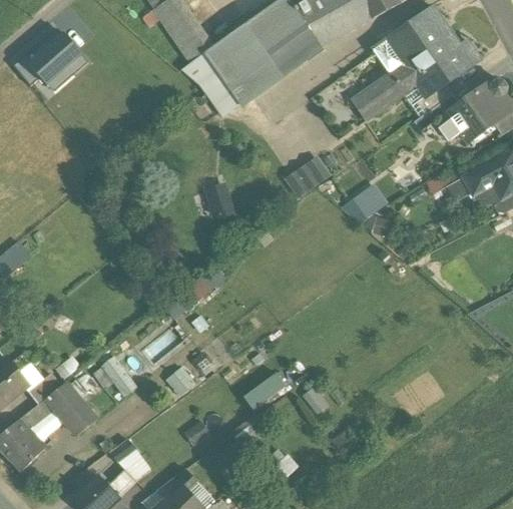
[(148,0),(153,9),(166,0),(148,0)]
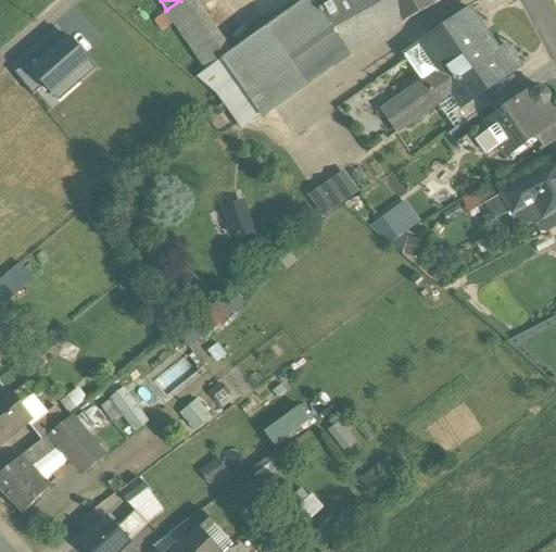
[(231,49),(197,0),(180,0),(166,10),(174,21),(199,55),(209,65),(222,55),(231,49)]
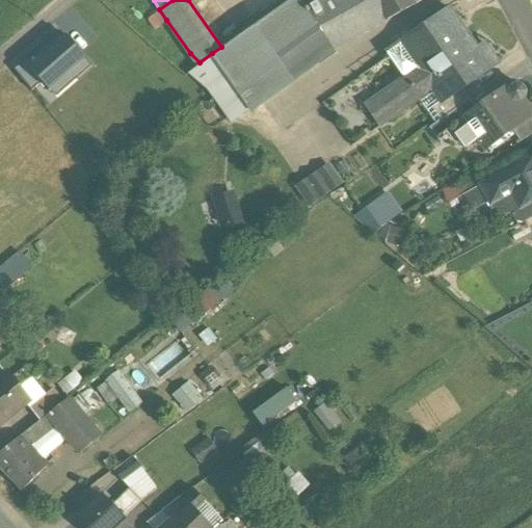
[(302,7),(298,0),(287,0),(221,47),(212,53),(229,78),(247,106),(328,49),(302,7)]
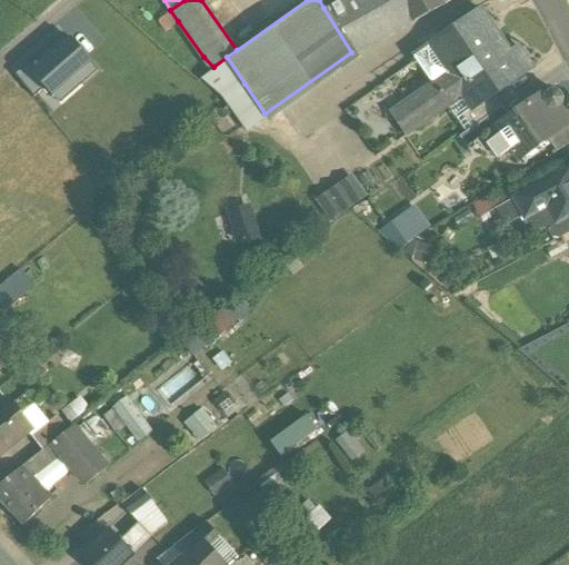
[(337,0),(323,8),(351,52),(413,20),(402,0),(337,0)]
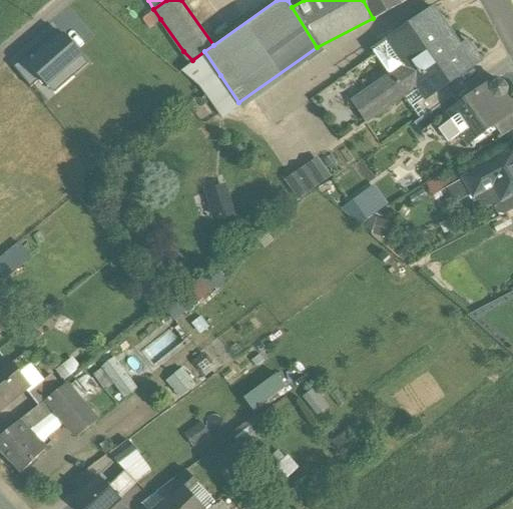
[(363,0),(373,18),(399,4),(397,0),(363,0)]
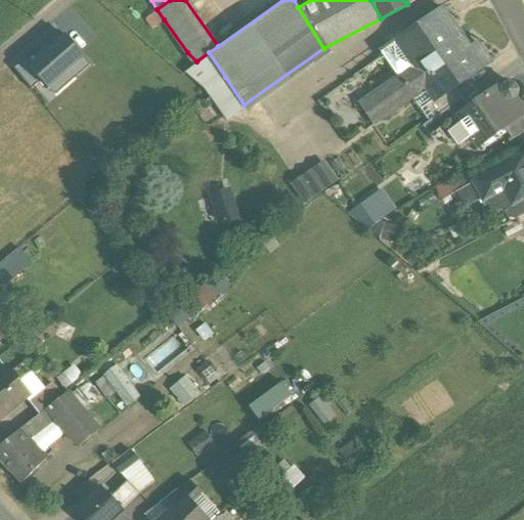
[(157,9),(146,16),(154,27),(164,19),(157,9)]
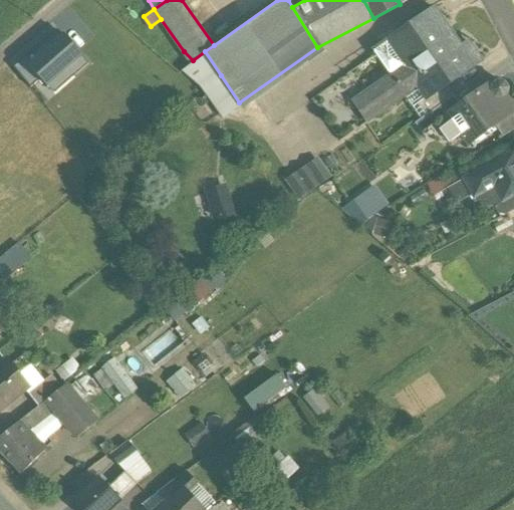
[(422,15),(386,39),(398,57),(401,55),(405,61),(389,72),(404,95),(418,85),(425,96),(435,90),(436,91),(446,84),(481,60),(468,40),(461,45),(438,13),(427,21),(422,15)]
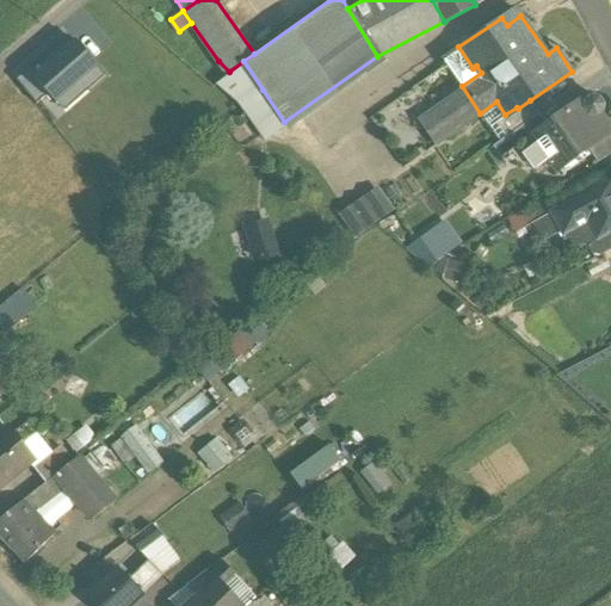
[(49,91),(56,100),(80,79),(98,63),(75,38),(55,57),(34,75),(49,91)]
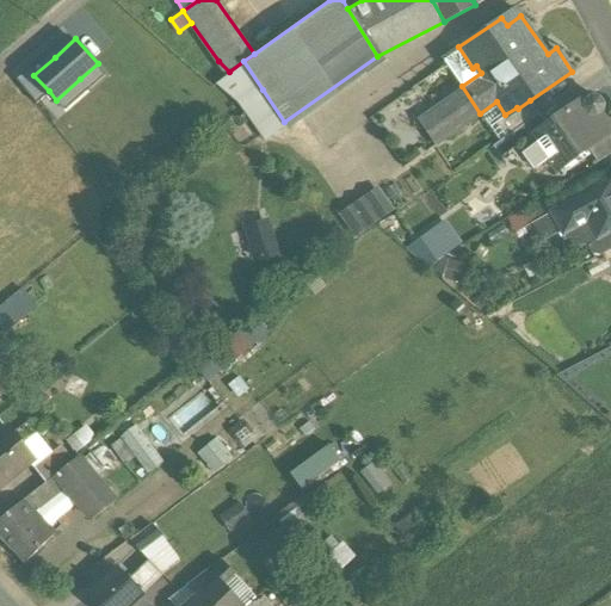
[(55,57),(49,50),(17,78),(37,101),(49,91),(34,75),(55,57)]
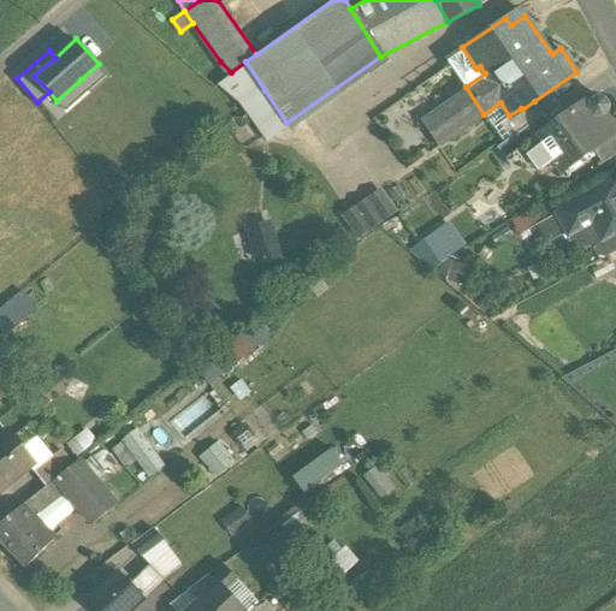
[(246,61),(231,72),(258,96),(265,90),(246,61)]
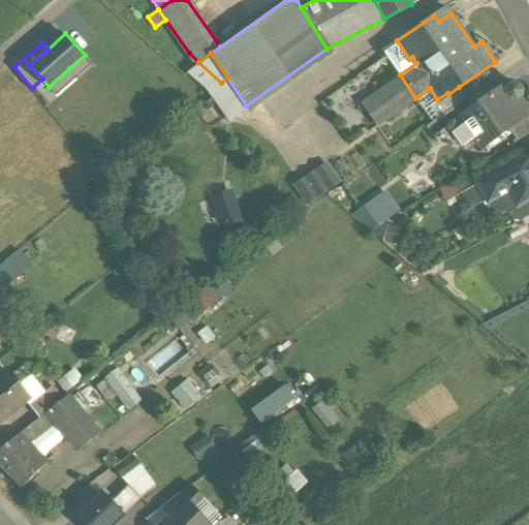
[(69,68),(76,76),(91,63),(85,55),(69,68)]
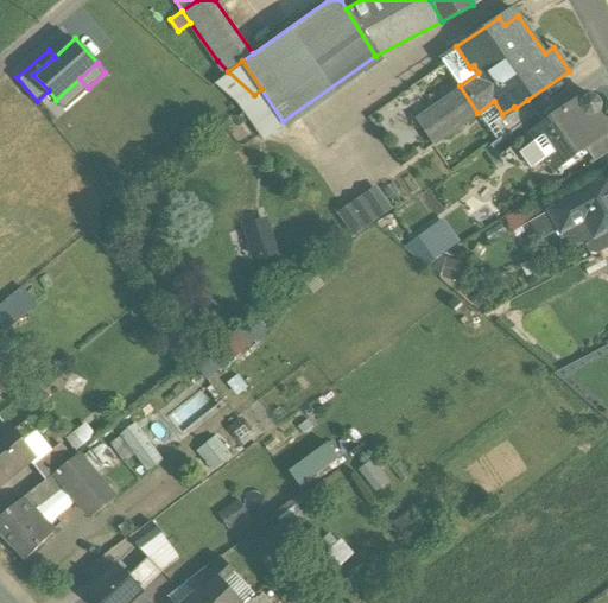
[(460,86),(416,116),(434,143),(477,113),(460,86)]
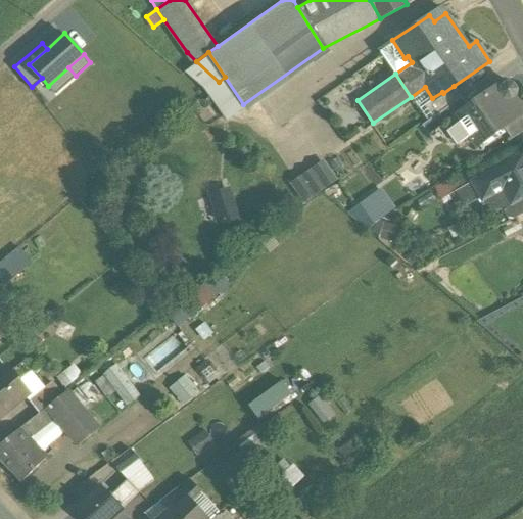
[(468,105),(455,114),(460,121),(470,135),(477,145),(504,127),(522,112),(522,109),(514,96),(516,95),(517,89),(513,84),(507,82),(505,84),(503,82),(468,105)]
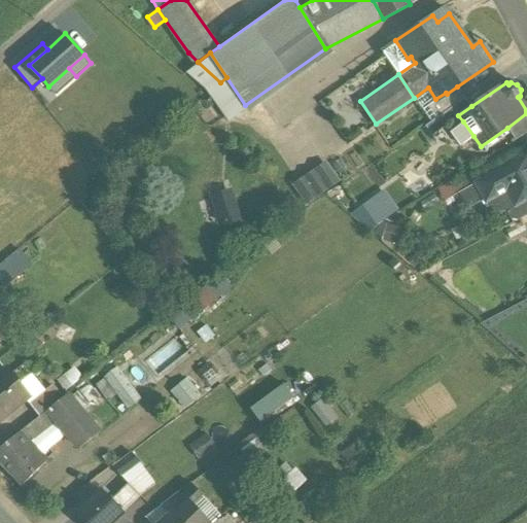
[(457,86),(447,94),(446,93),(435,99),(427,105),(435,116),(464,97),(457,86)]
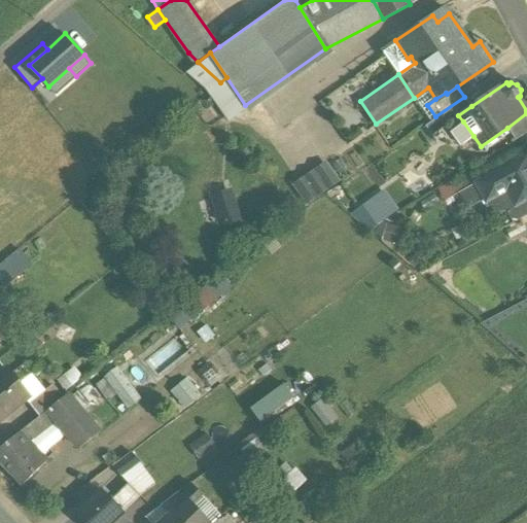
[(464,97),(435,116),(435,117),(425,125),(436,140),(463,121),(458,115),(471,106),(464,97)]
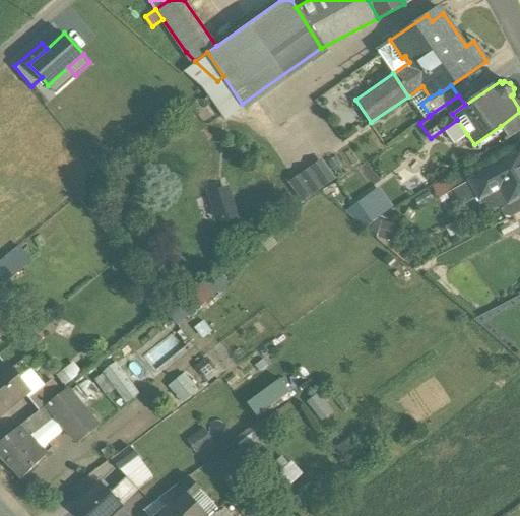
[(519,112),(501,126),(509,137),(519,130),(519,112)]
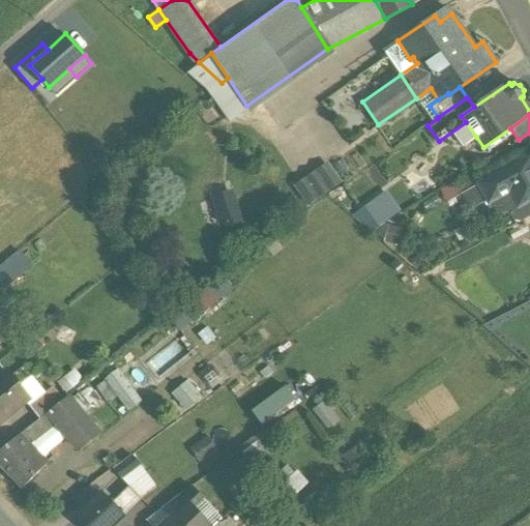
[(466,122),(454,130),(454,135),(461,144),(465,145),(476,137),(466,122)]
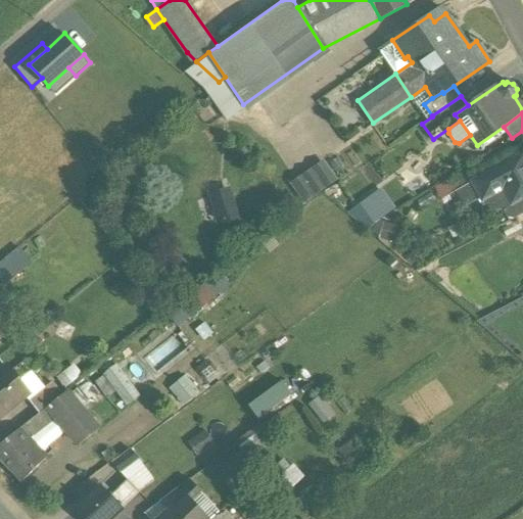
[(522,156),(522,154),(472,181),(481,197),(501,187),(510,202),(510,203),(522,196),(522,184),(520,179),(522,177),(522,156)]
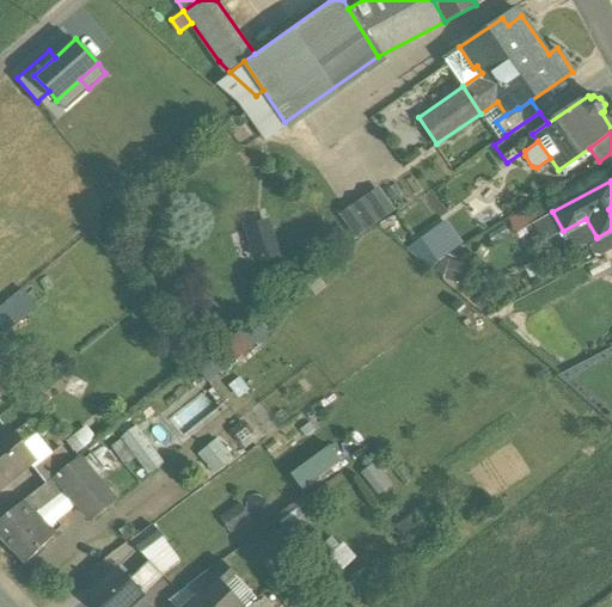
[(381,186),(342,213),(359,235),(397,209),(381,186)]
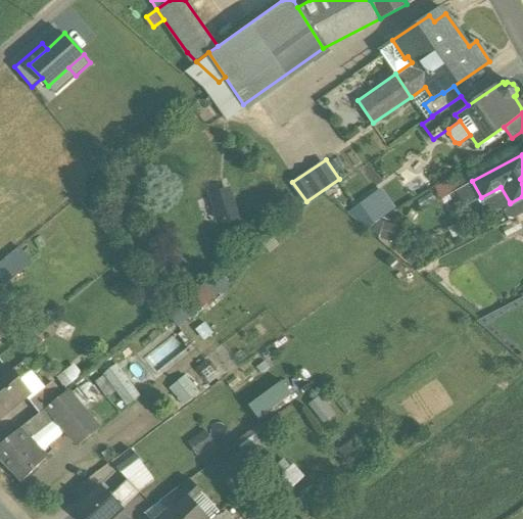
[(481,197),(472,181),(450,192),(459,209),(481,197)]
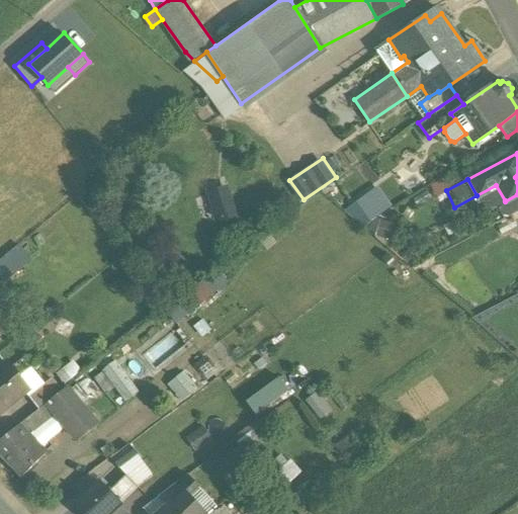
[(205,188),(212,216),(233,210),(226,183),(205,188)]
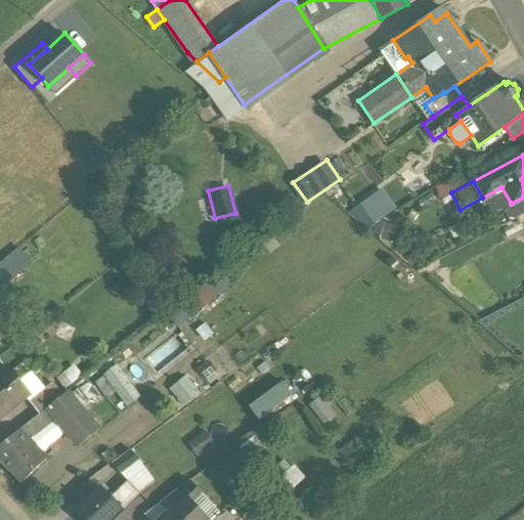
[(367,192),(352,206),(386,243),(400,229),(367,192)]
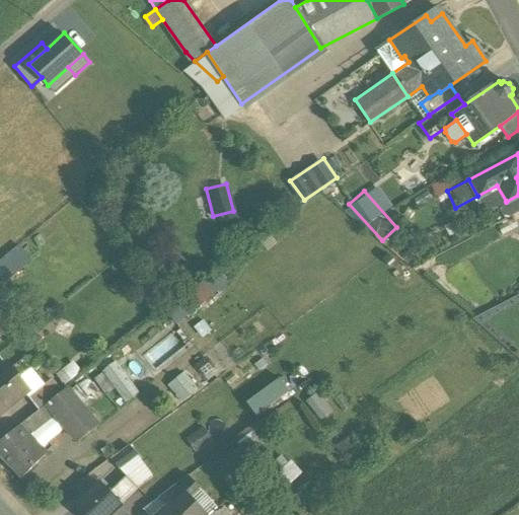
[(518,195),(506,202),(506,201),(498,205),(505,218),(518,210),(518,195)]
